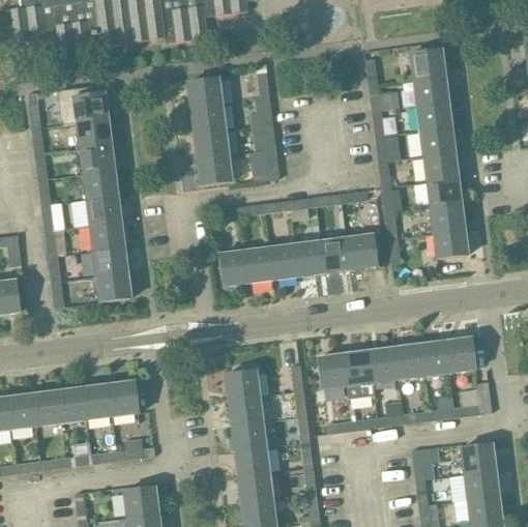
[(20,0),(21,8),(0,10),(0,13),(2,32),(13,31),(15,41),(57,36),(59,58),(103,53),(103,47),(165,38),(166,44),(209,38),(206,18),(248,12),(247,1),(258,0),(20,0)]
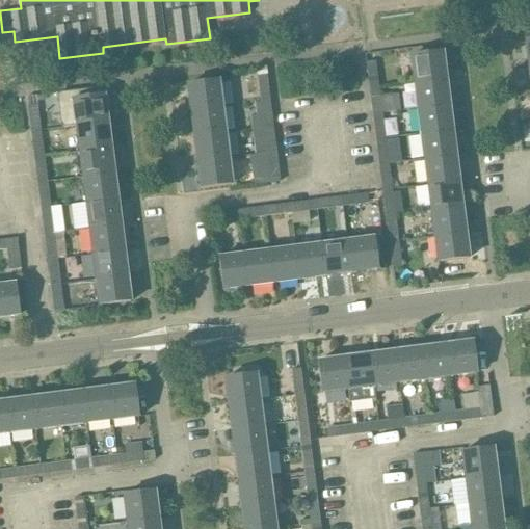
[(412,53),(415,79),(447,75),(444,49),(412,53)]
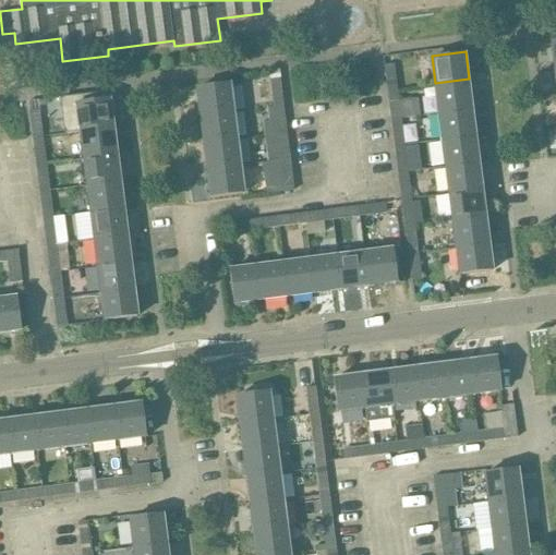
[(274,104),(285,103),(280,68),(269,69),(274,104)]
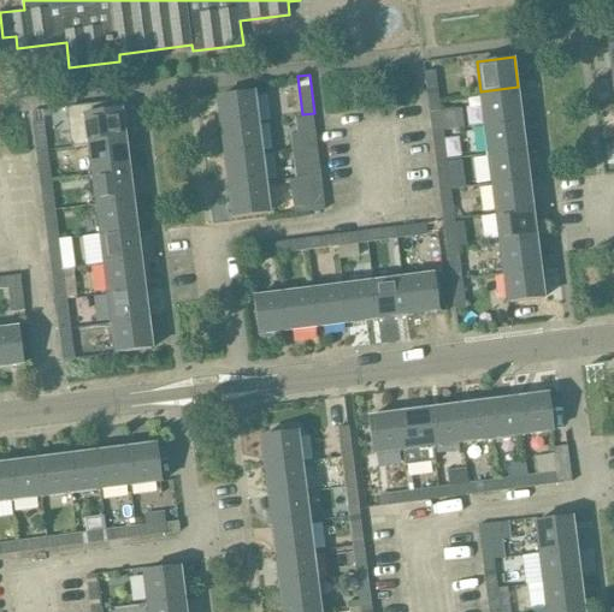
[(438,79),(426,81),(429,99),(441,97),(438,79)]
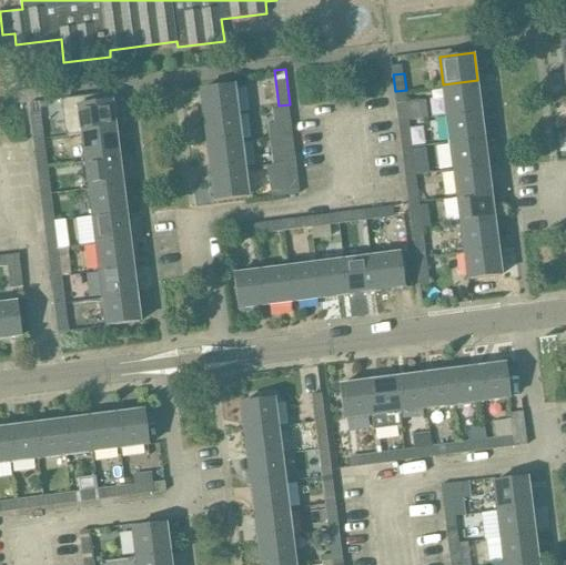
[(477,80),(443,84),(446,112),(481,108),(477,80)]
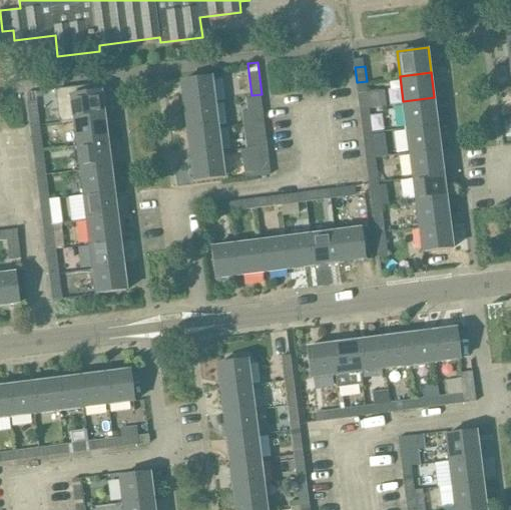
[(184,104),(214,100),(211,75),(180,79),(184,104)]
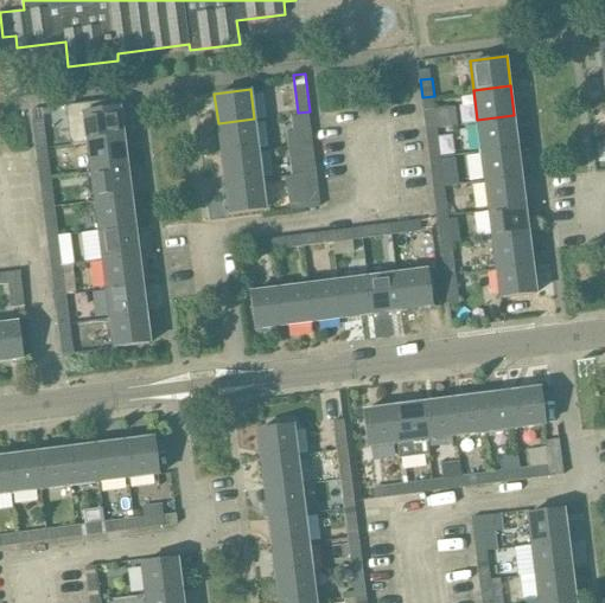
[(106,97),(68,103),(72,141),(87,140),(123,135),(119,106),(107,107),(106,97)]
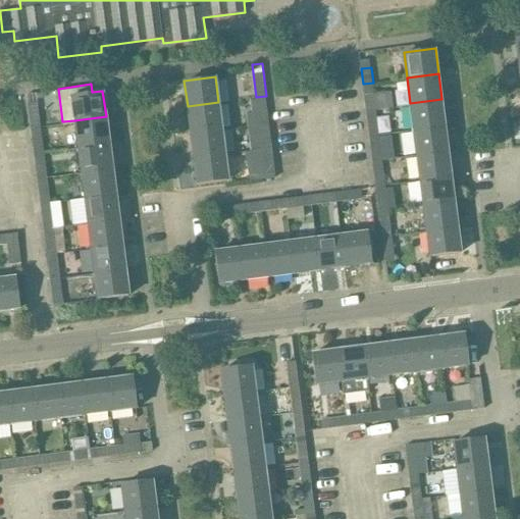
[(393,89),(364,92),(366,108),(376,107),(395,105),(393,89)]
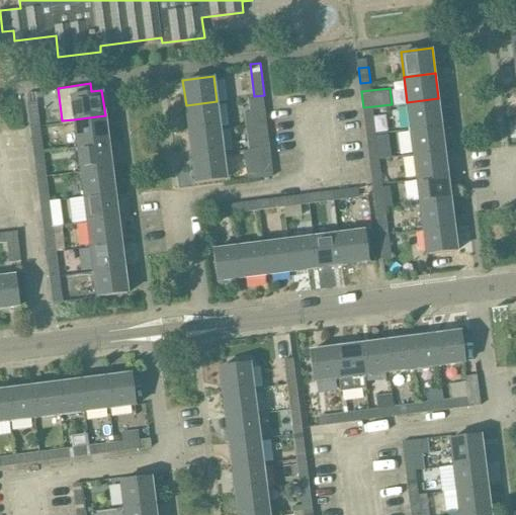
[(247,123),(268,120),(264,95),(254,96),(249,97),(251,109),(245,110),(247,123)]
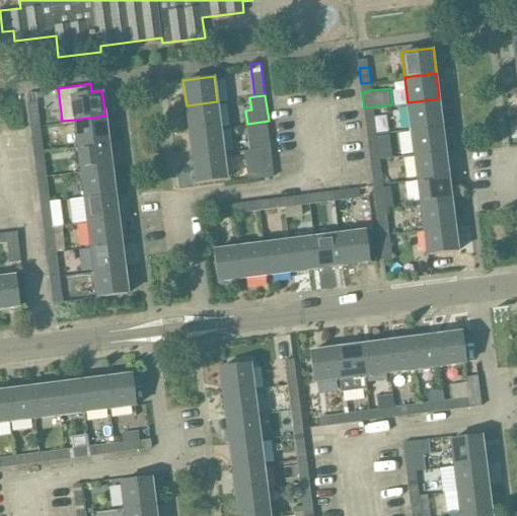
[(439,98),(408,102),(411,128),(442,124),(439,98)]
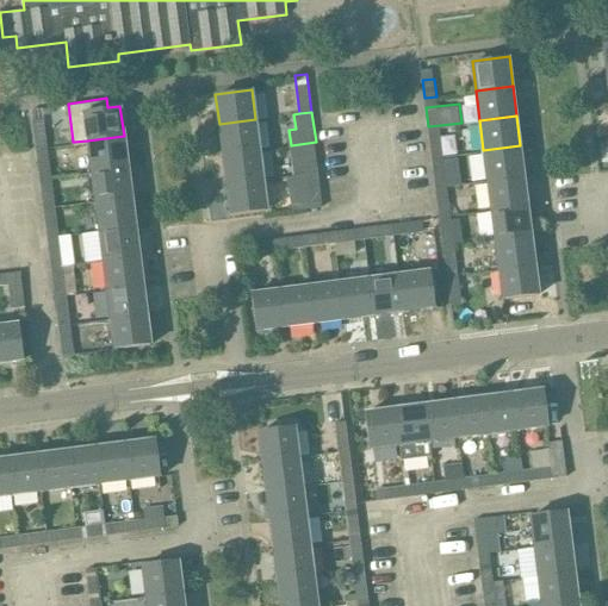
[(37,147),(48,145),(44,118),(32,119),(37,147)]
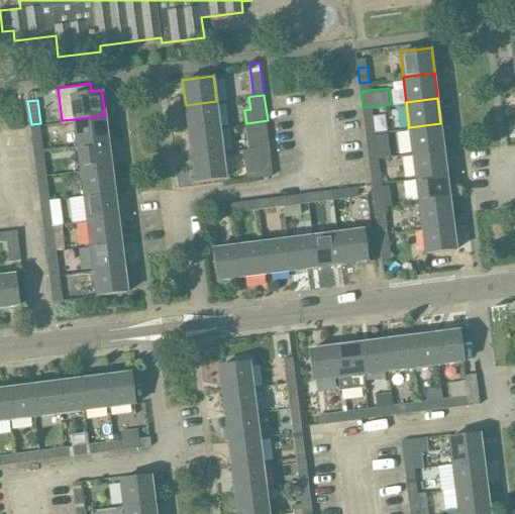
[(189,130),(220,126),(216,101),(186,105),(189,130)]
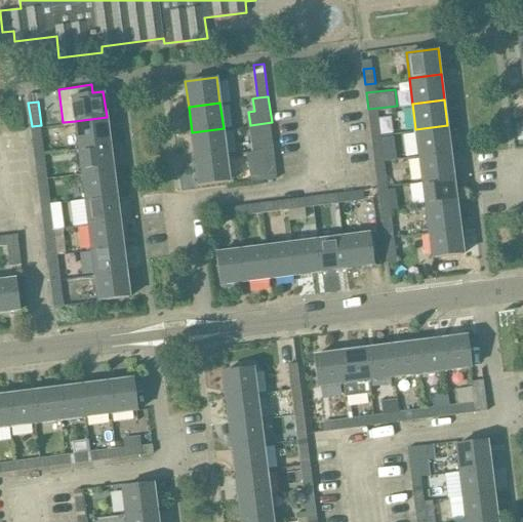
[(110,143),(107,117),(75,121),(78,147),(110,143)]
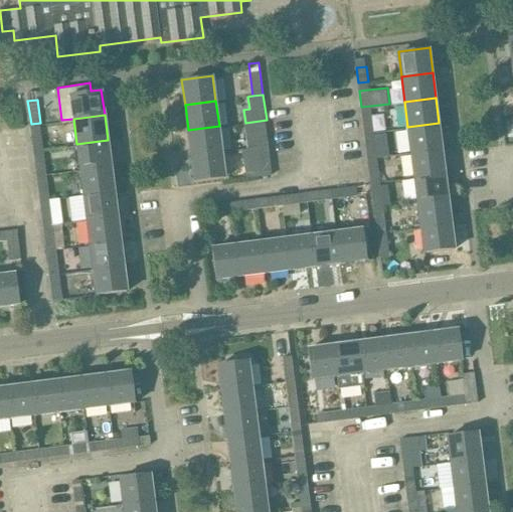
[(372,115),(362,116),(364,132),(374,131),(372,115)]
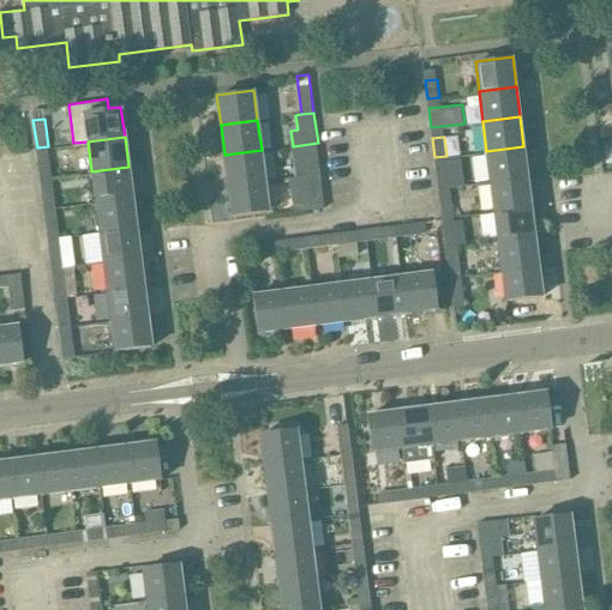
[(318,143),(293,146),(295,165),(321,162),(318,143)]
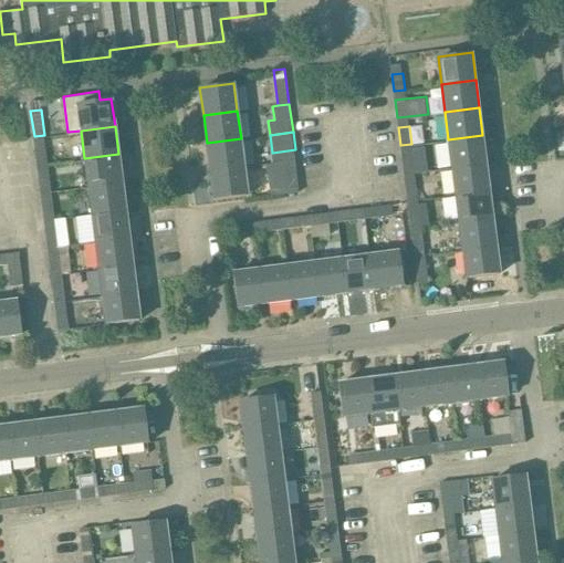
[(34,136),(38,164),(49,163),(44,135),(34,136)]
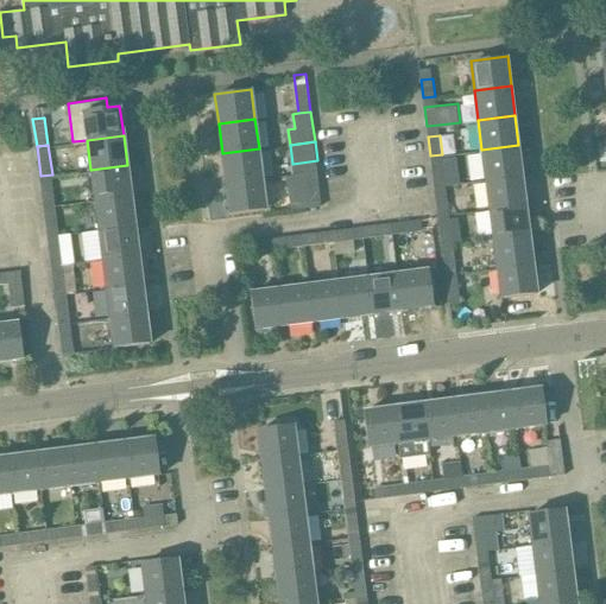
[(518,145),(481,150),(485,178),(522,173),(518,145)]
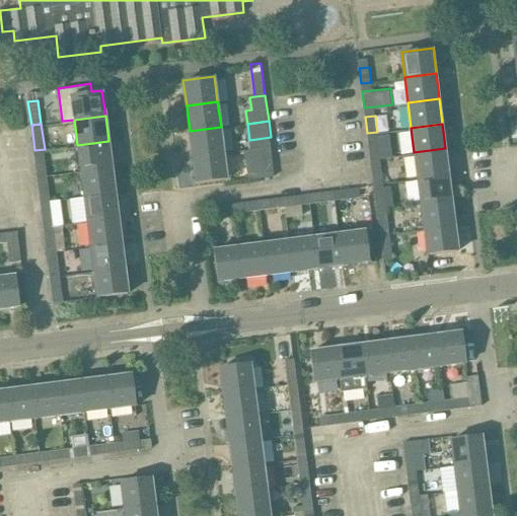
[(190,131),(193,156),(224,152),(221,127),(190,131)]
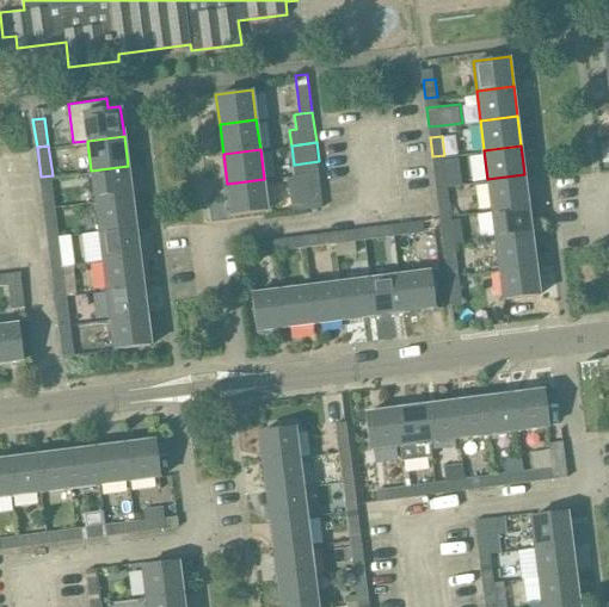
[(437,186),(448,184),(444,155),(432,156),(437,186)]
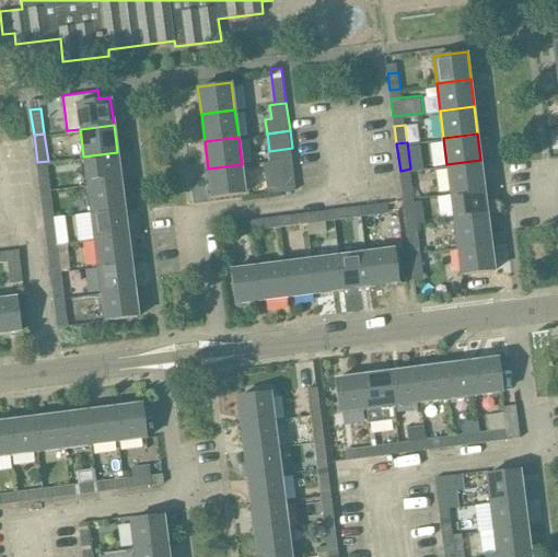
[(86,183),(120,178),(117,152),(83,157),(86,183)]
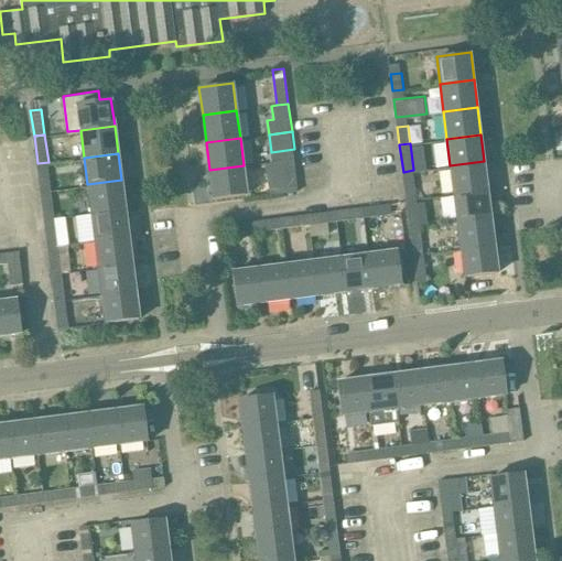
[(273,162),(268,163),(270,181),(271,194),(289,192),(300,191),(299,186),(295,159),(273,162)]
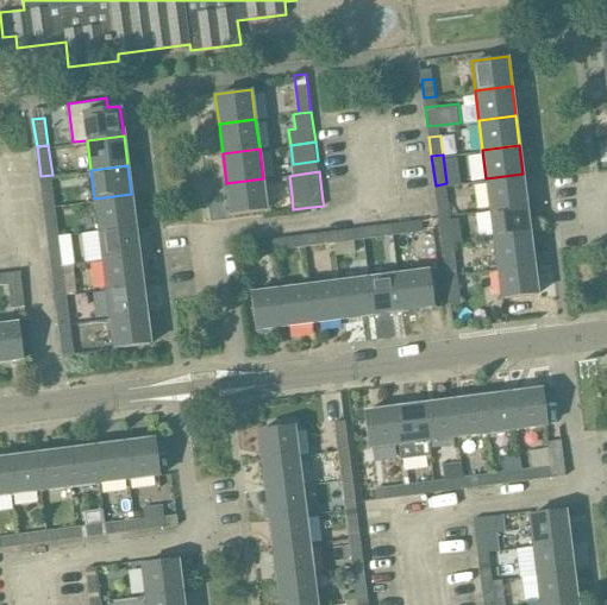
[(523,174),(486,178),(490,208),(526,203),(523,174)]
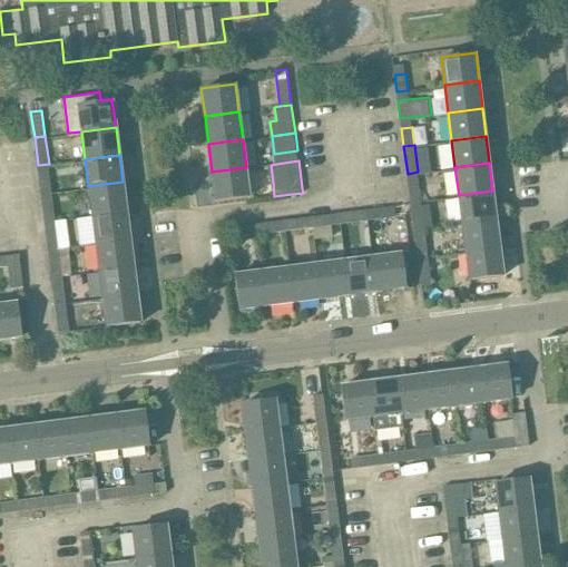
[(250,195),(246,167),(212,172),(215,199),(250,195)]
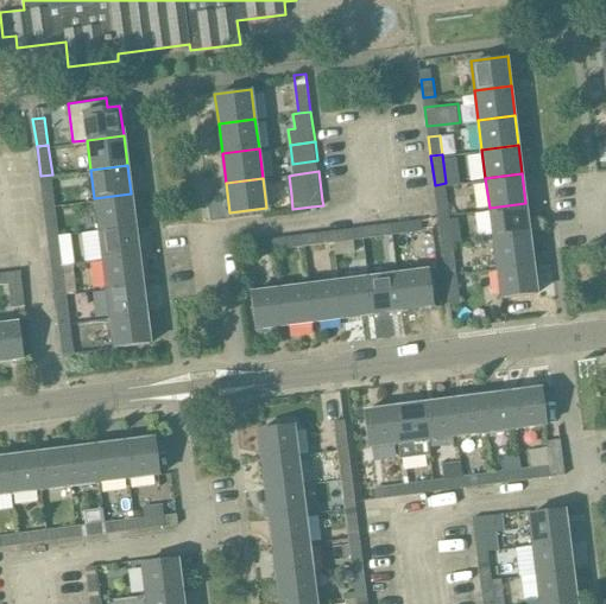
[(54,184),(42,185),(44,205),(56,203),(54,184)]
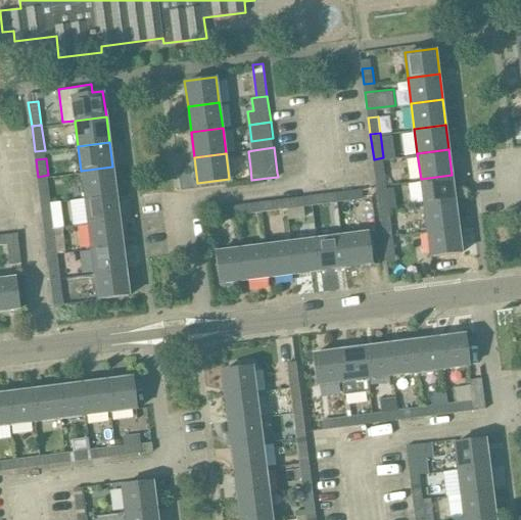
[(115,192),(112,167),(81,171),(84,196),(115,192)]
